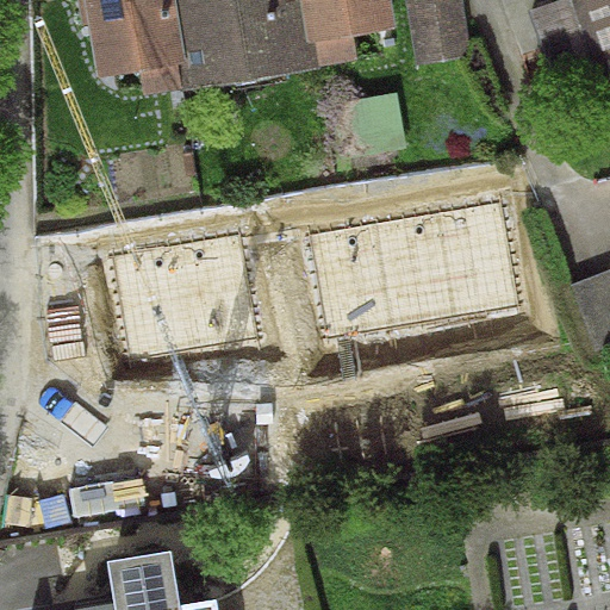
[(81,0),(95,81),(139,74),(143,94),(358,58),(353,35),(397,27),(392,0),(81,0)]
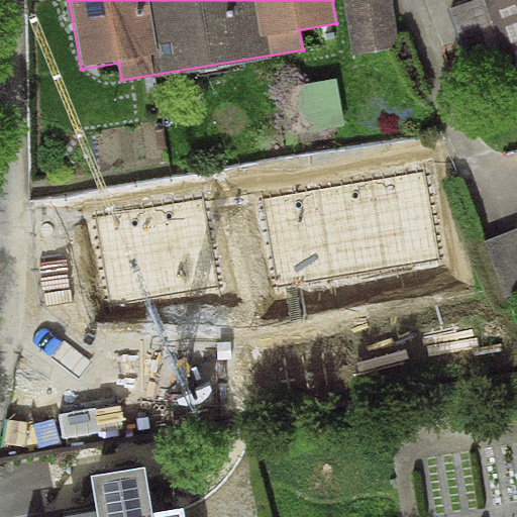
[(343,0),(352,54),(399,45),(392,0),(343,0)]
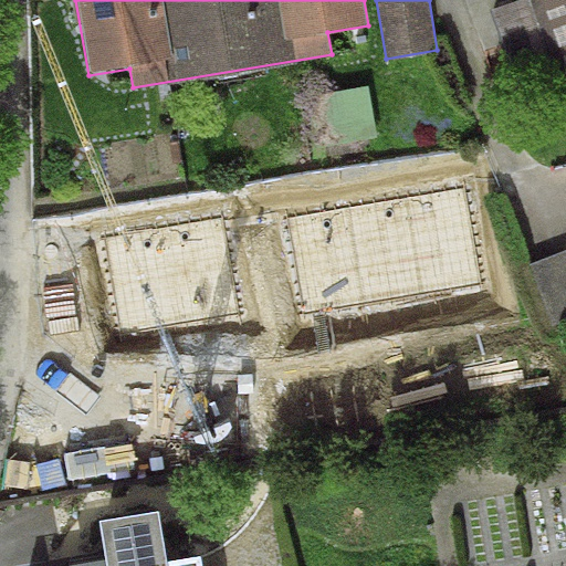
[(565,9),(563,0),(514,0),(490,9),(519,88),(565,71),(565,9)]
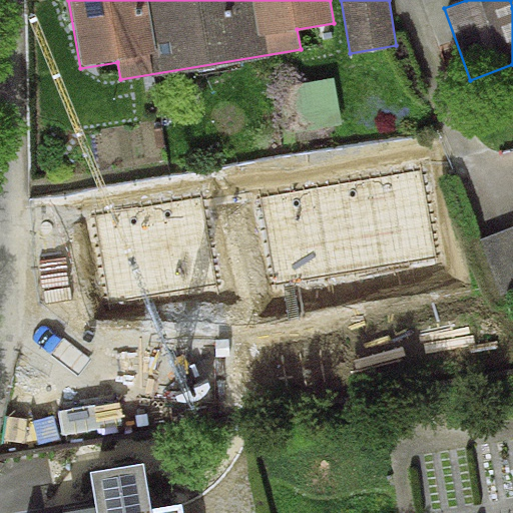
[(341,123),(333,77),(287,85),(295,131),(341,123)]
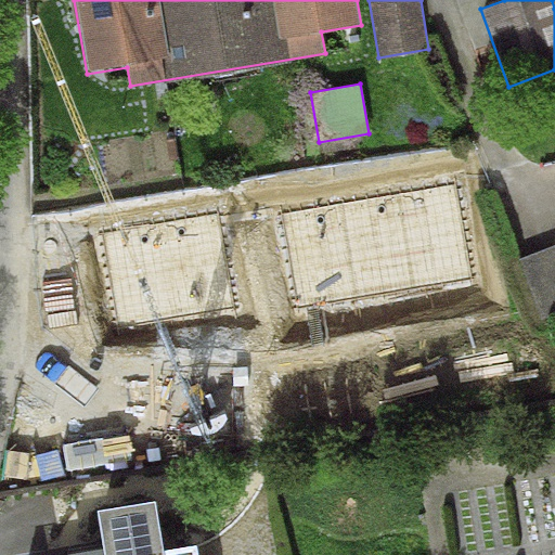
[(456,184),(281,215),(297,308),(473,278),(456,184)]
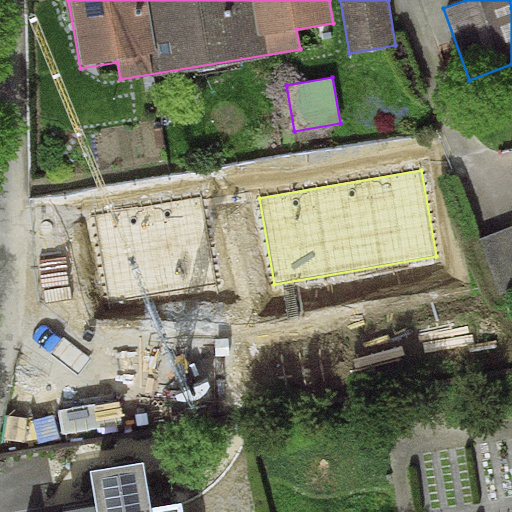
[(216,284),(201,196),(94,215),(109,303),(216,284)]
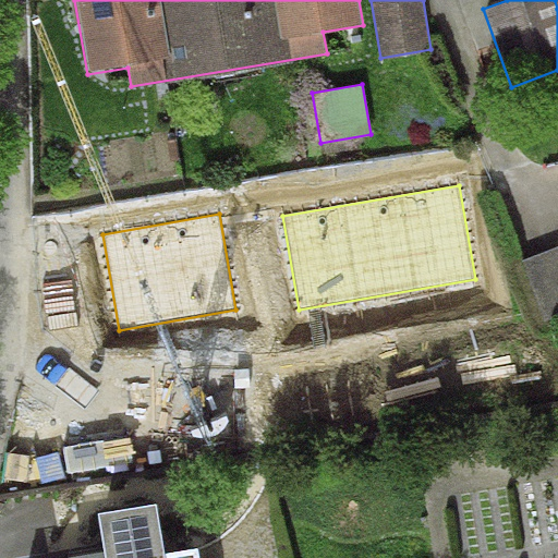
[(557,316),(557,247),(522,262),(545,322),(557,316)]
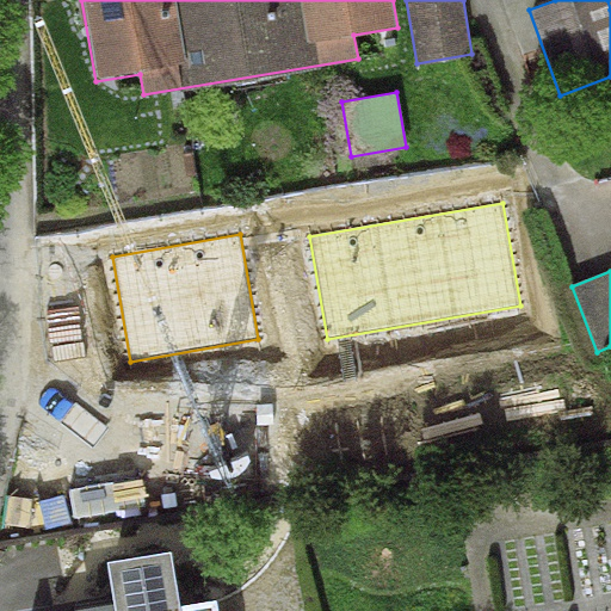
[(116,610),(218,610),(217,599),(181,605),(172,550),(107,561),(116,610)]
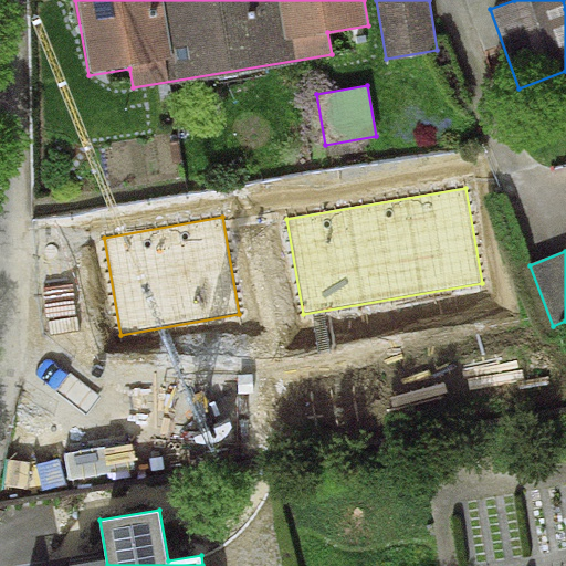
All buildings are outlined.
